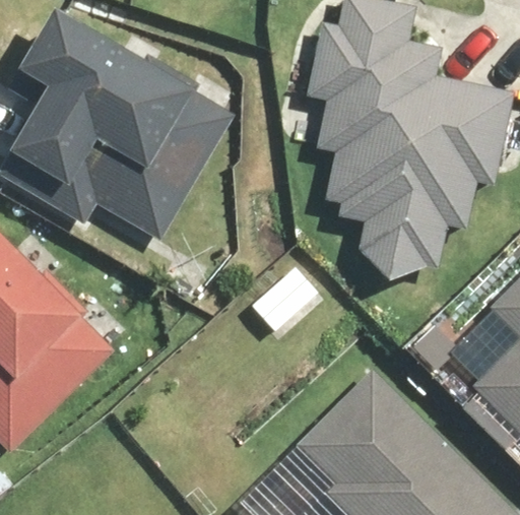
[(342,0),(337,25),(320,22),(305,97),(325,101),(316,145),(335,149),(325,199),(342,202),(339,217),(365,223),(360,250),(392,281),(427,265),(439,267),(448,227),(467,231),(477,181),(495,184),(515,89),(437,74),(443,47),(409,40),(415,6),(386,0),(342,0)]
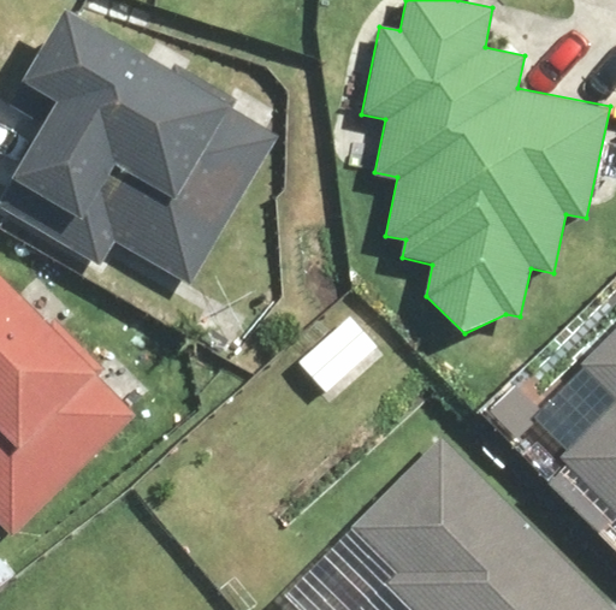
[(173,71),(67,9),(21,87),(57,108),(0,202),(0,203),(101,264),(114,241),(191,285),(282,135),(234,107),(238,99),(178,64),(173,71)]
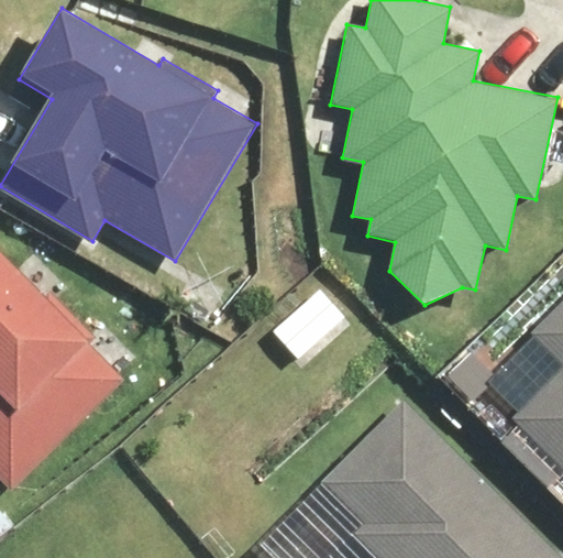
[(44,297),(0,251),(0,479),(10,490),(124,379),(90,342),(97,336),(52,291),(44,297)]
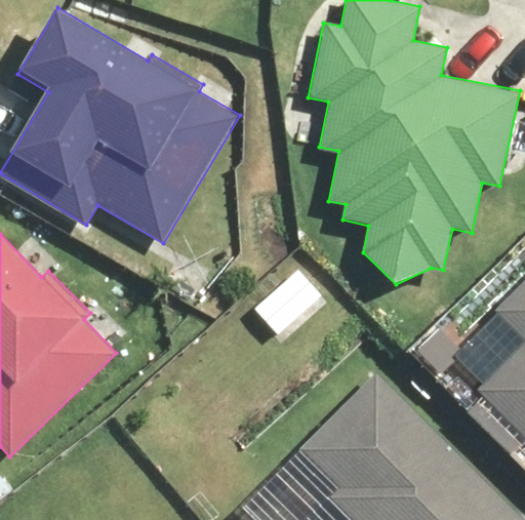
[(524,337),(524,341),(478,386),(524,434),(524,275),(493,306),(524,337)]
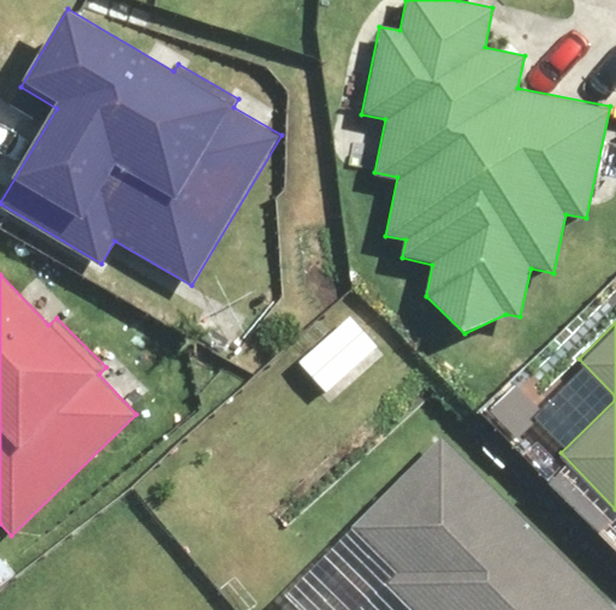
[(412,609),(615,609),(615,604),(440,431),(348,522),(396,570),(384,582),(412,609)]
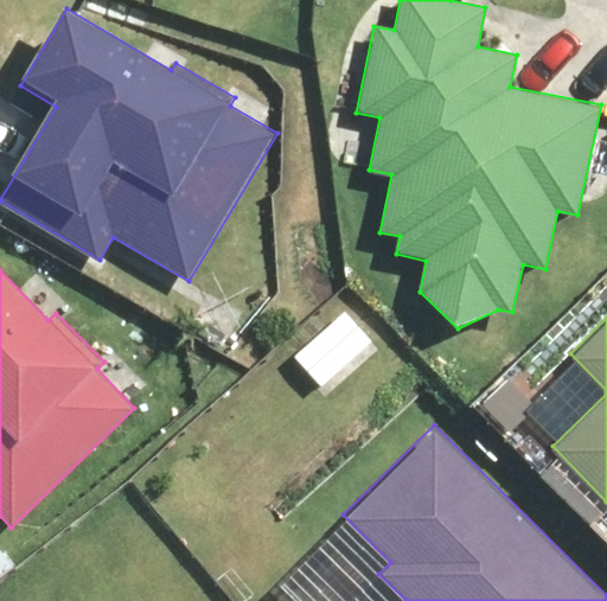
All buildings are outlined.
